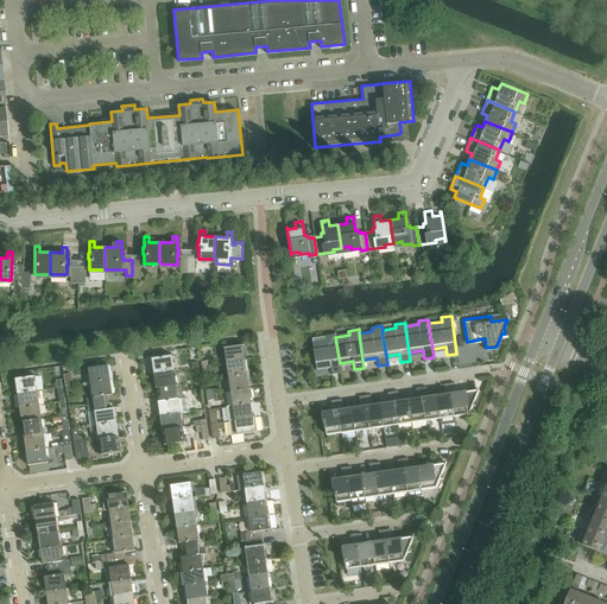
[(335,337),(336,337),(335,332),(326,334),(326,338),(313,341),(316,367),(330,364),(332,373),(341,372),(340,363),(335,337)]
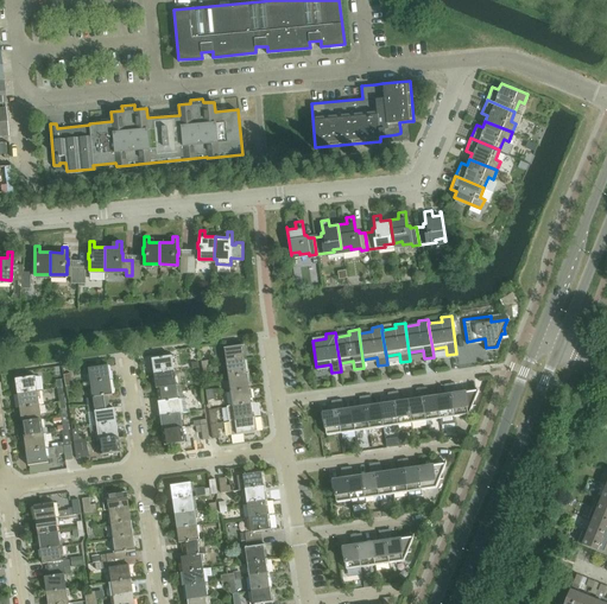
[(223,347),(226,361),(246,358),(244,343),(223,347)]
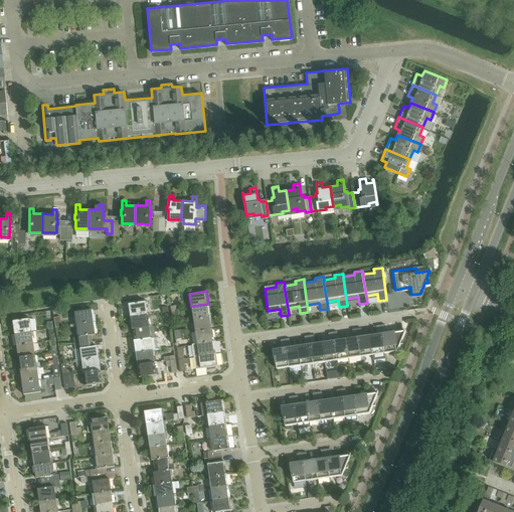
[(128,303),(130,315),(147,312),(146,300),(128,303)]
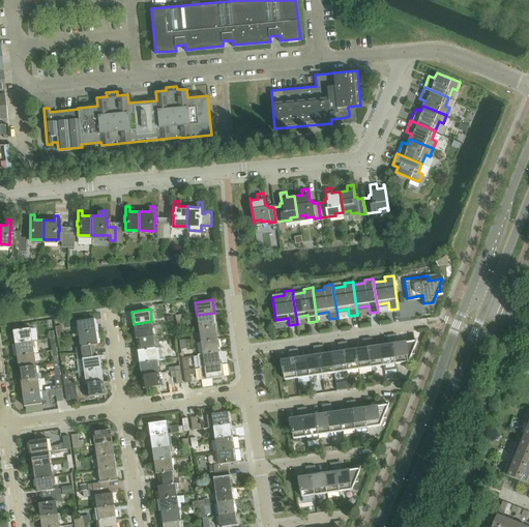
[(214,313),(197,315),(199,328),(216,325),(214,313)]
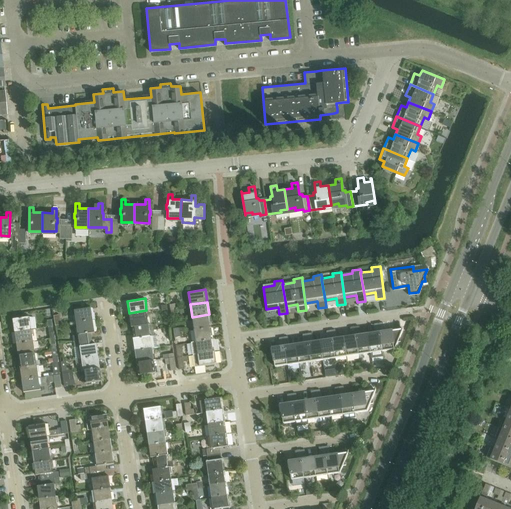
[(74,308),(76,321),(92,318),(90,306),(74,308)]
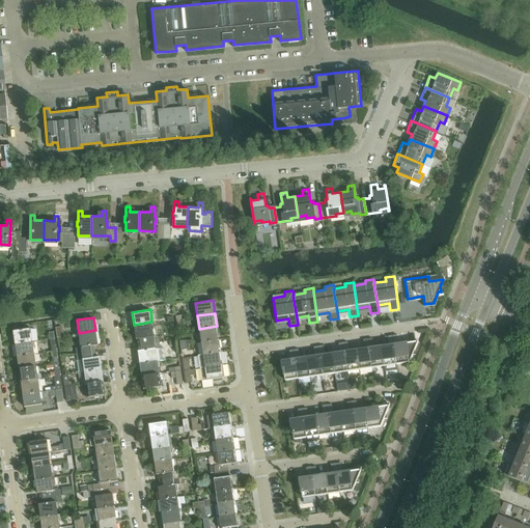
[(151,322),(134,325),(137,343),(159,340),(158,334),(154,334),(151,322)]
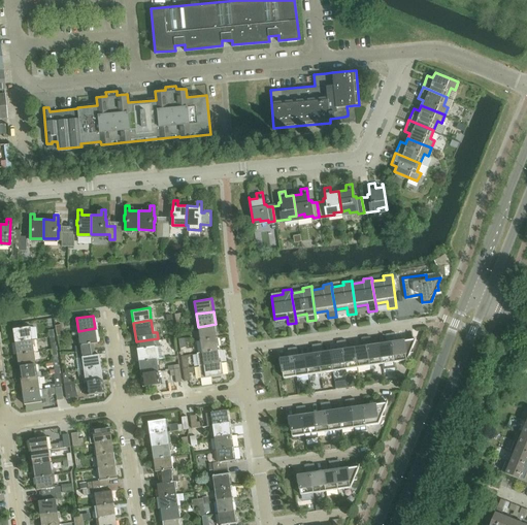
[(198,327),(200,338),(218,336),(216,324),(198,327)]
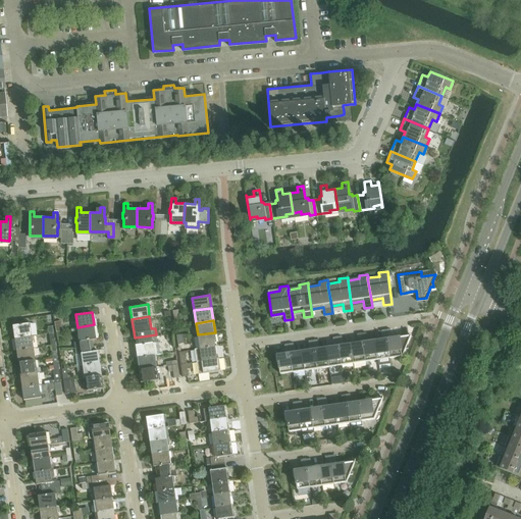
[(12,323),(14,336),(32,333),(30,321),(12,323)]
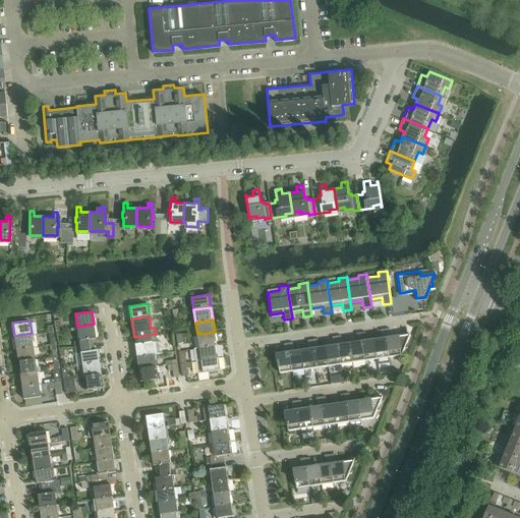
[(94,324),(77,327),(78,339),(73,340),(74,346),(93,343),(92,337),(96,337),(94,324)]
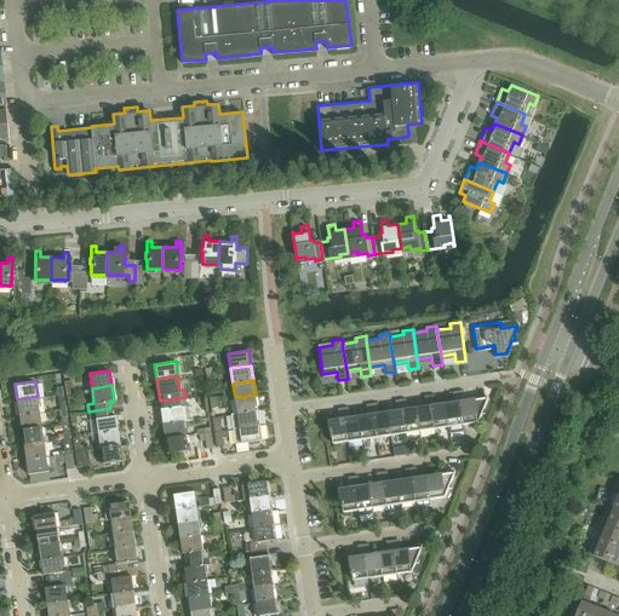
[(452,403),(445,404),(448,425),(463,422),(457,389),(452,390),(452,403)]
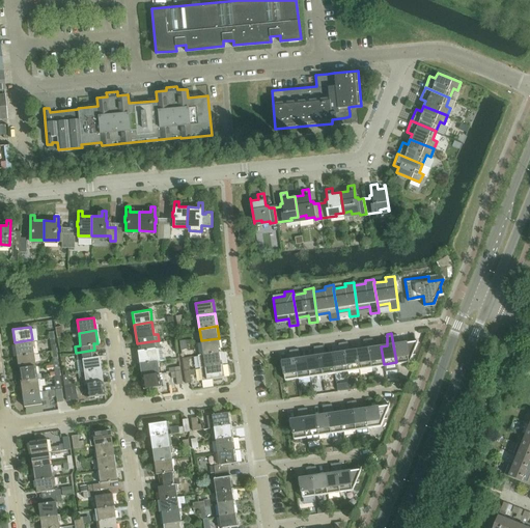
[(391,333),(396,362),(409,360),(412,353),(415,352),(414,348),(417,341),(399,343),(396,333),(391,333)]
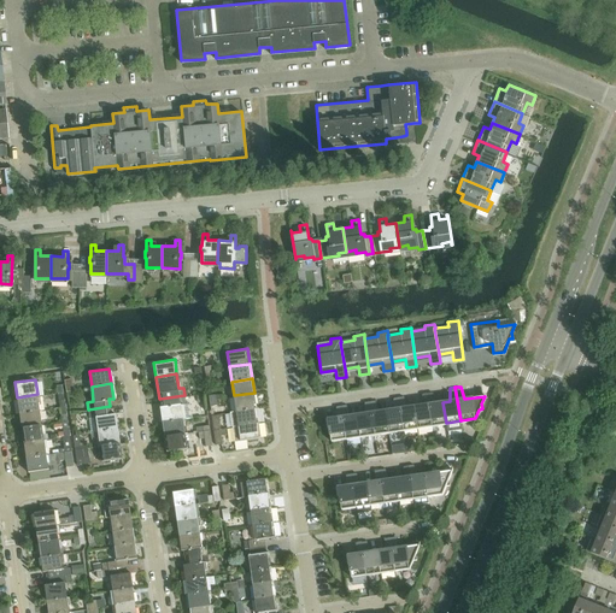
[(427,392),(432,429),(439,428),(438,424),(446,423),(443,402),(435,404),(432,390),(427,392)]
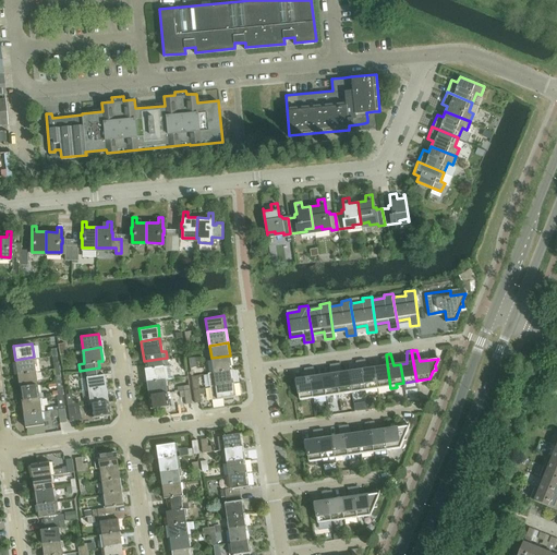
[(380,366),(374,368),(377,386),(385,385),(385,389),(390,388),(386,354),(380,354),(380,366)]
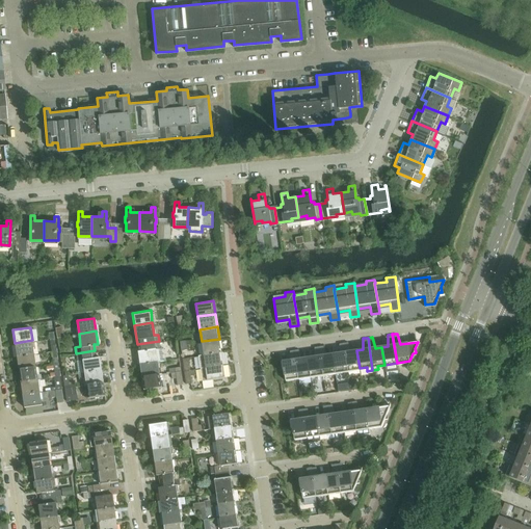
[(219,339),(202,341),(203,353),(221,351),(219,339)]
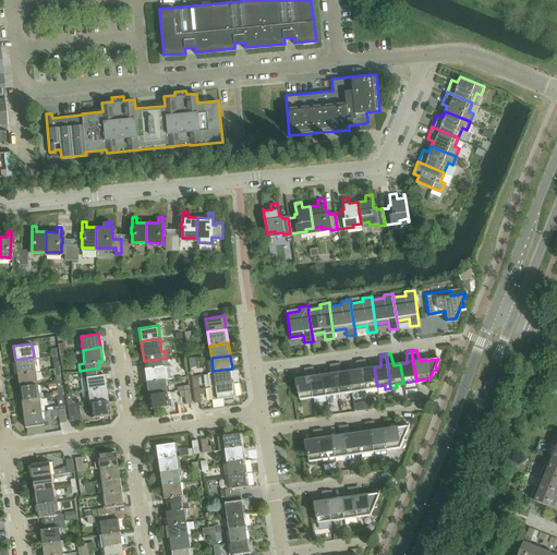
[(15,360),(17,373),(36,371),(34,357),(15,360)]
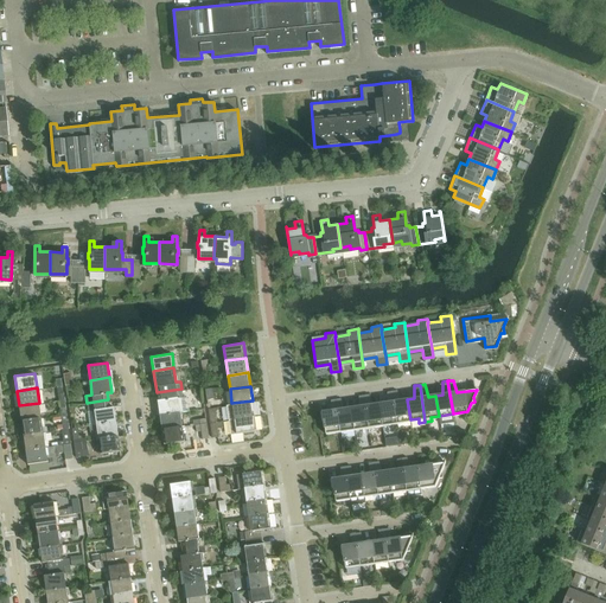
[(182,389),(157,392),(159,414),(180,411),(178,397),(183,396),(182,389)]
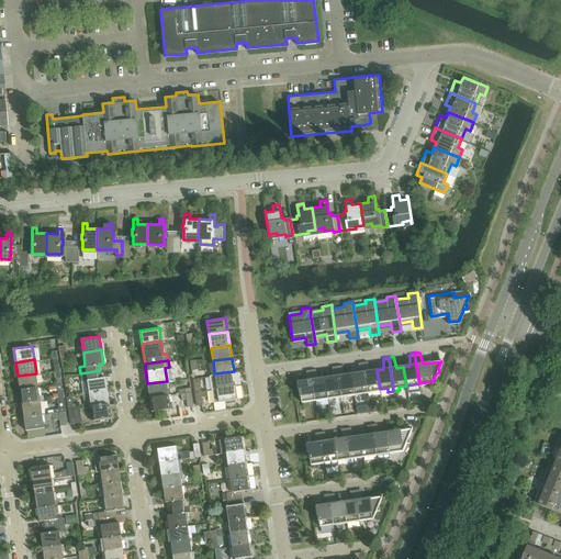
[(367,391),(362,360),(358,361),(357,373),(350,375),(354,393),(367,391)]
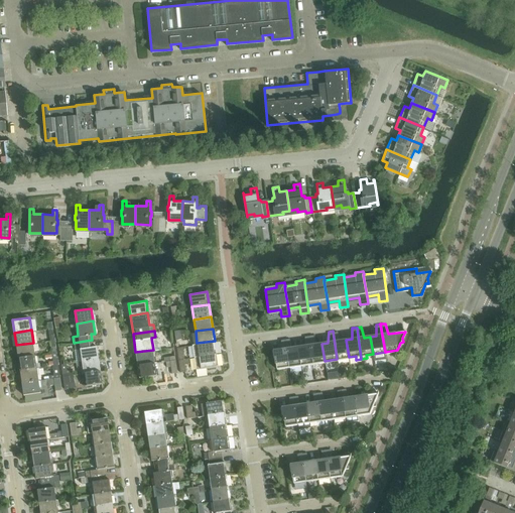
[(333,331),(337,359),(349,357),(346,340),(341,341),(337,331),(333,331)]
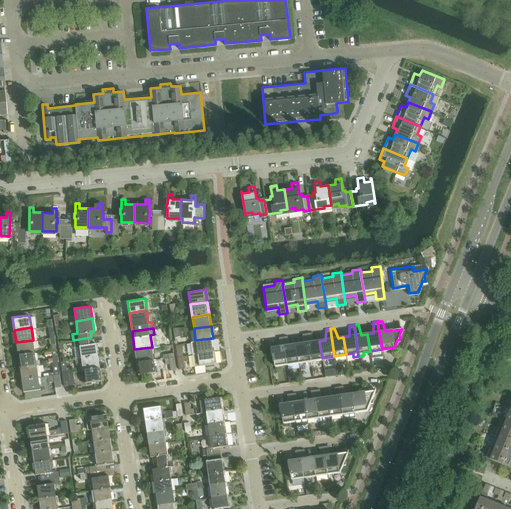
[(306,332),(311,363),(316,363),(315,359),(322,358),(319,341),(314,342),(310,331),(306,332)]
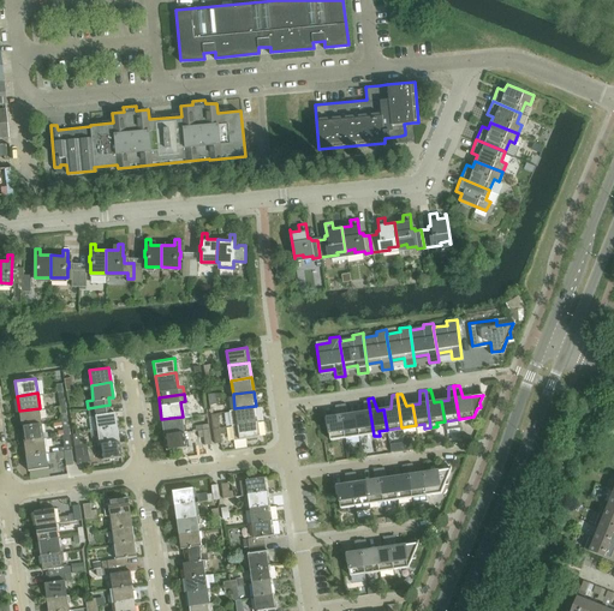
[(356,413),(358,433),(367,432),(367,437),(374,436),(368,399),(363,399),(363,412),(356,413)]
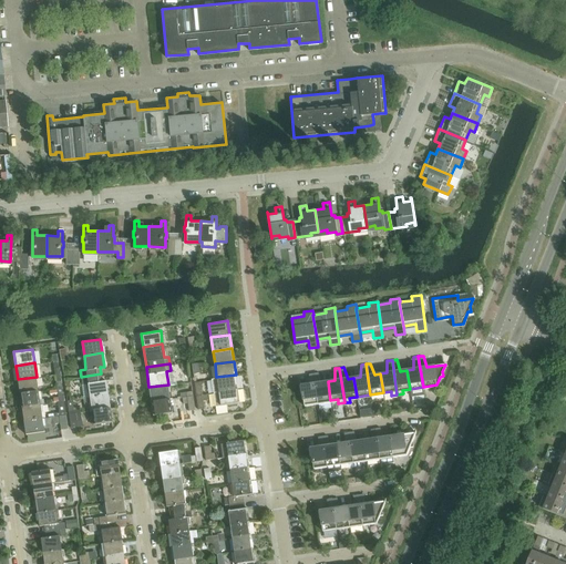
[(317,402),(312,371),(308,372),(308,385),(301,386),(304,404),(317,402)]
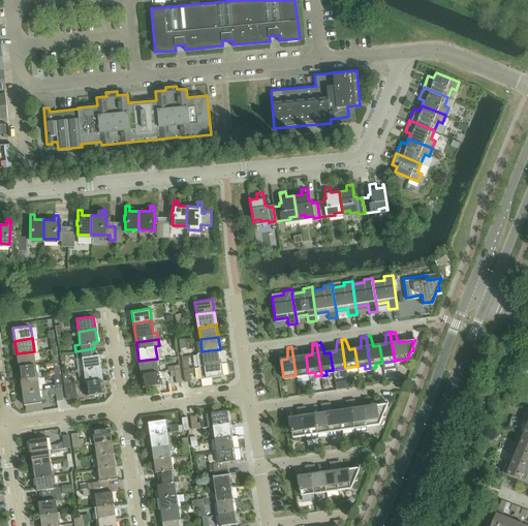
[(297,346),(291,346),(296,375),(308,373),(306,356),(300,357),(297,346)]
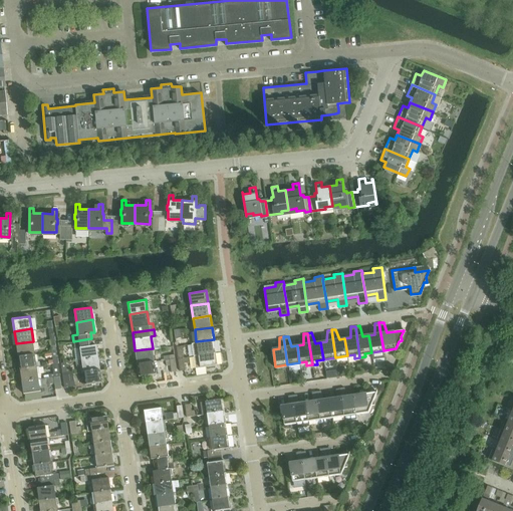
[(91,338),(73,341),(74,347),(79,346),(81,358),(98,355),(96,343),(92,344),(91,338)]
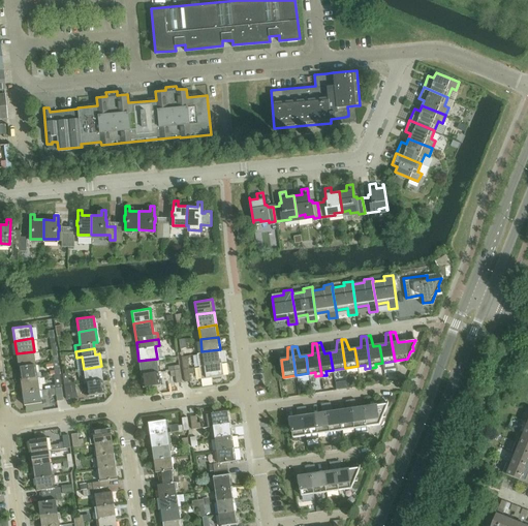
[(220,349),(202,351),(197,352),(199,364),(204,364),(221,361),(220,349)]
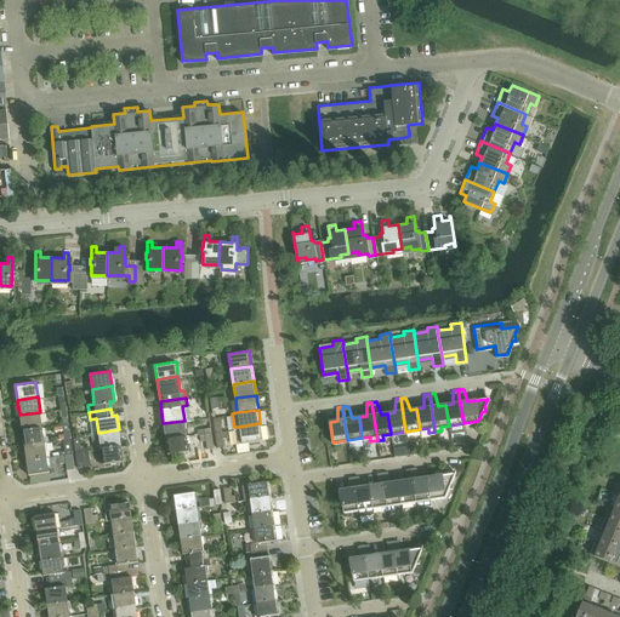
[(43,427),(40,412),(20,415),(22,429),(43,427)]
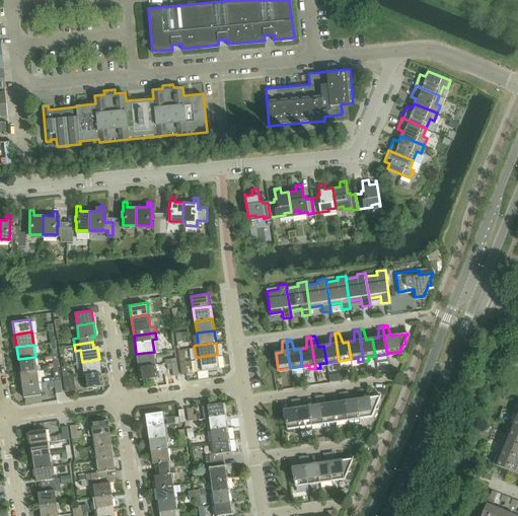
[(155,364),(154,352),(136,354),(138,366),(155,364)]
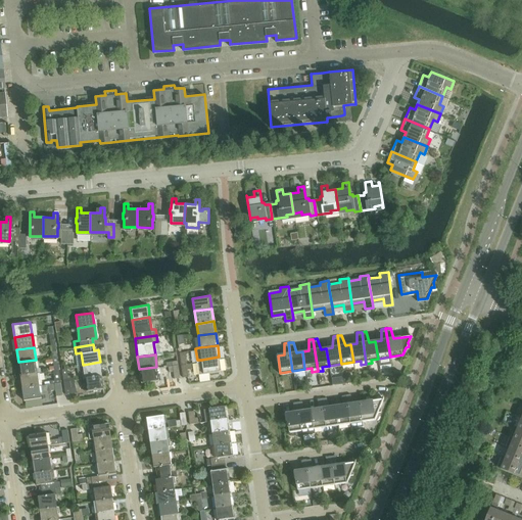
[(219,357),(201,360),(203,373),(221,370),(219,357)]
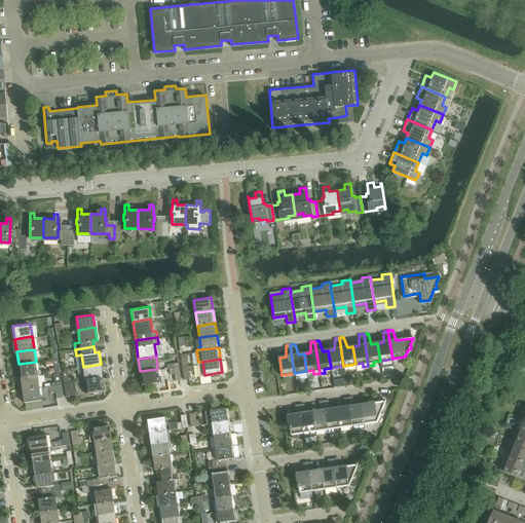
[(19,364),(21,376),(37,374),(36,362),(19,364)]
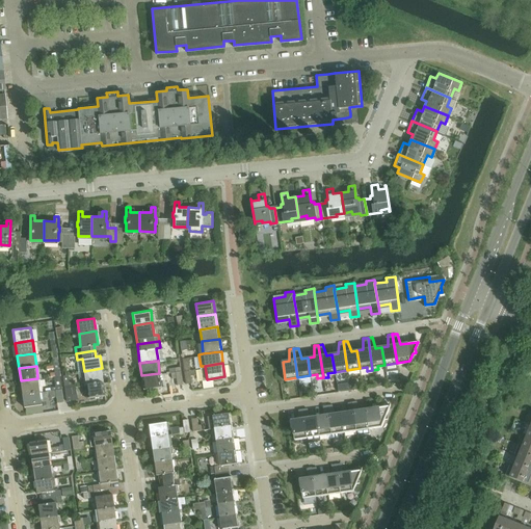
[(189,368),(184,369),(186,382),(191,381),(190,374),(194,373),(193,367),(189,368)]
